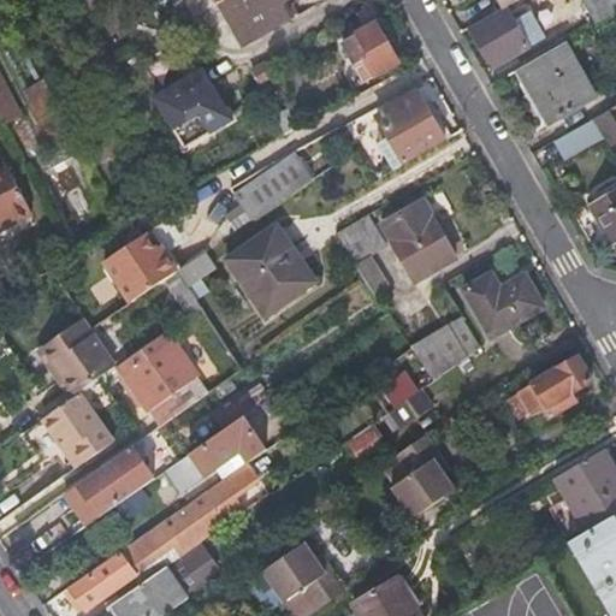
[(230,0),(226,4),(249,45),(289,19),(280,5),(286,0),(230,0)]
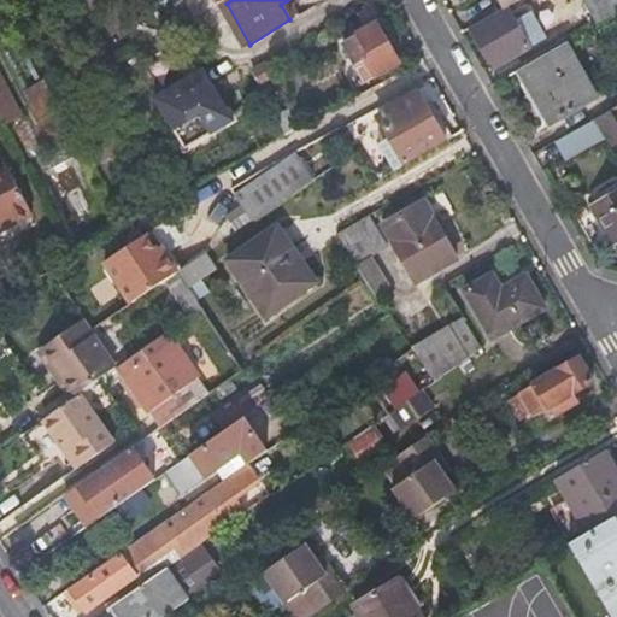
[(616,13),(616,0),(591,0),(586,3),(599,24),(616,13)]
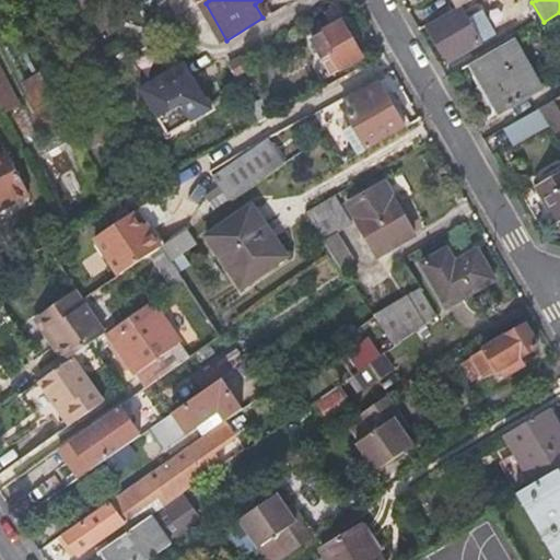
[(461,8),(426,26),(446,61),(493,35),(478,12),(467,18),(461,8)]
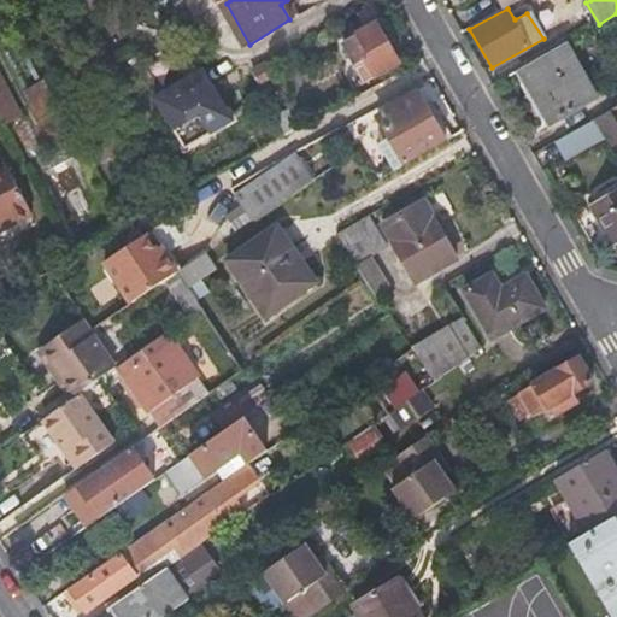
[(398,65),(375,27),(344,45),(365,82),(398,65)]
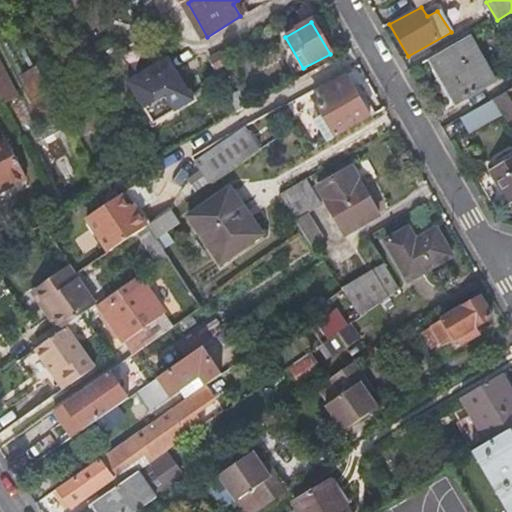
[(469,37),(431,59),(457,104),(496,81),(469,37)]
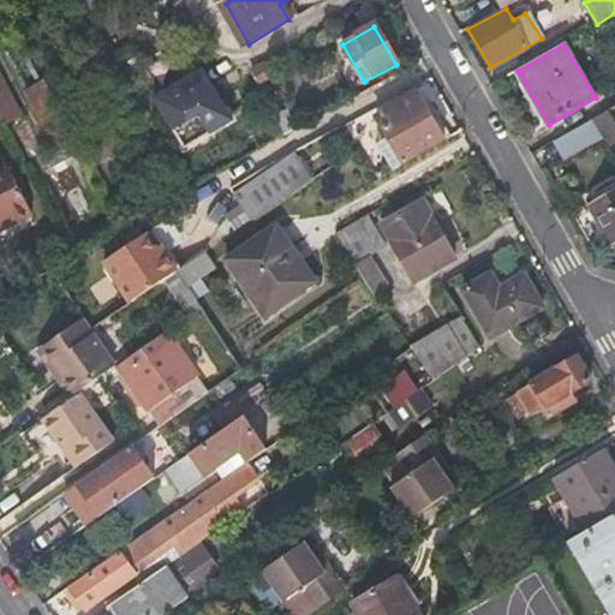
[(129,64),(186,153),(239,118),(199,57),(173,73),(163,59),(142,73),(133,61),(129,64)]
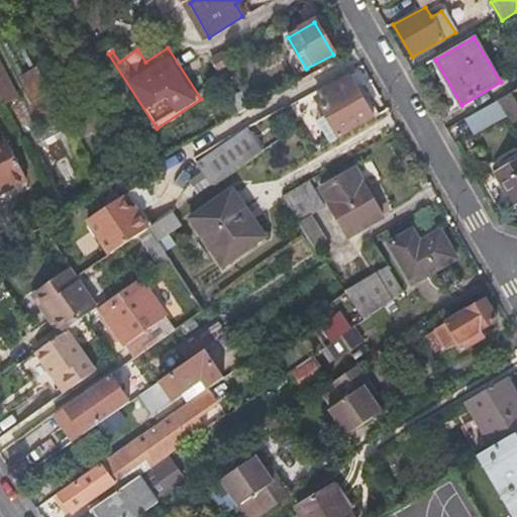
[(236,87),(224,68),(217,72),(228,91),(236,87)]
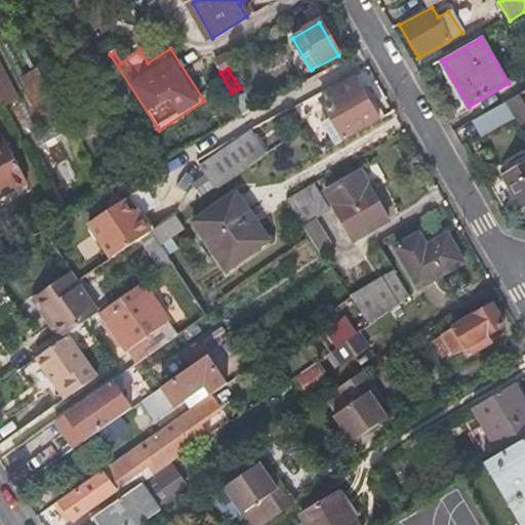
[(333,125),(344,142),(380,120),(357,80),(320,102),(333,125)]
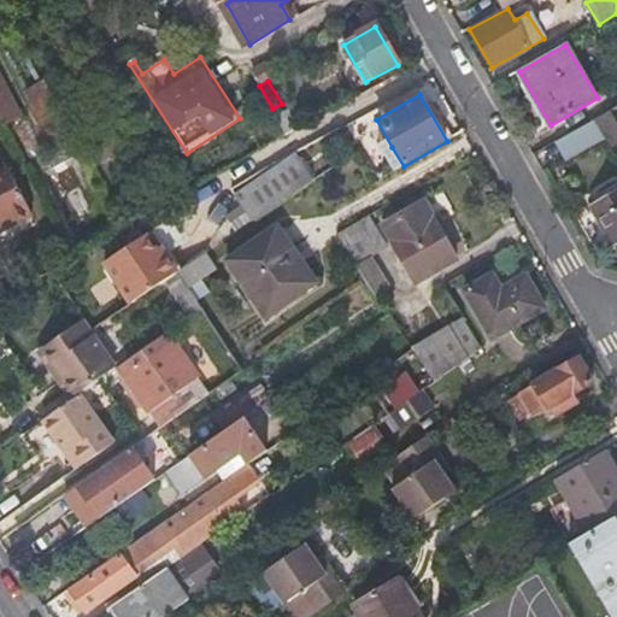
[(287,136),(303,128),(292,110),(277,118),(287,136)]
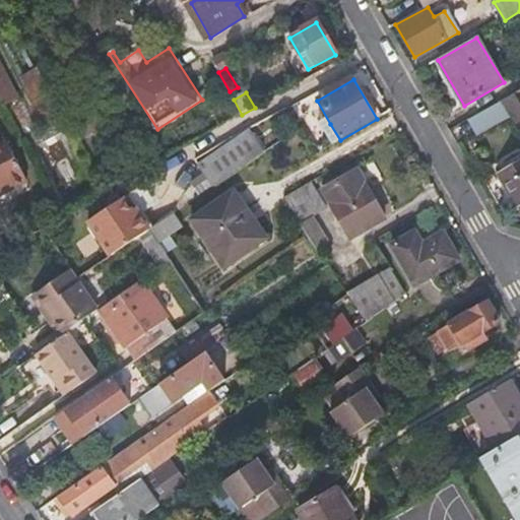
[(519,117),(519,100),(516,92),(501,102),(513,122),(519,117)]
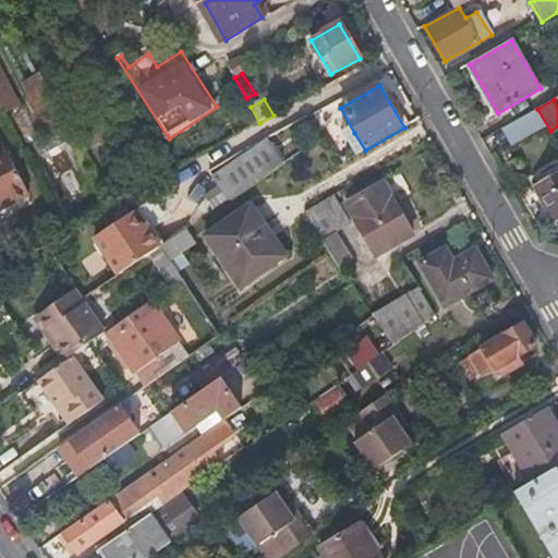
[(344,138),(355,157),(365,150),(354,133),(344,138)]
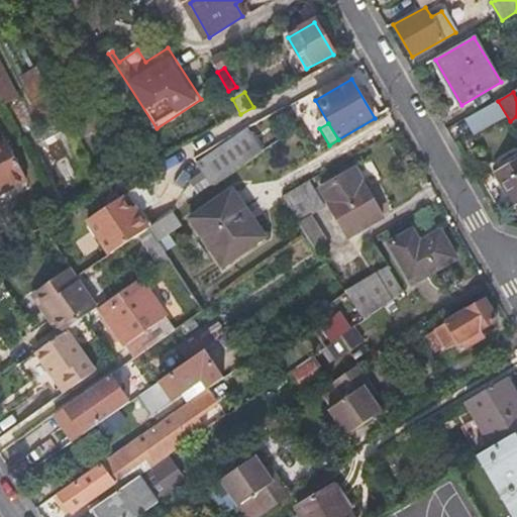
[(203,164),(217,184),(267,149),(252,130),(203,164)]
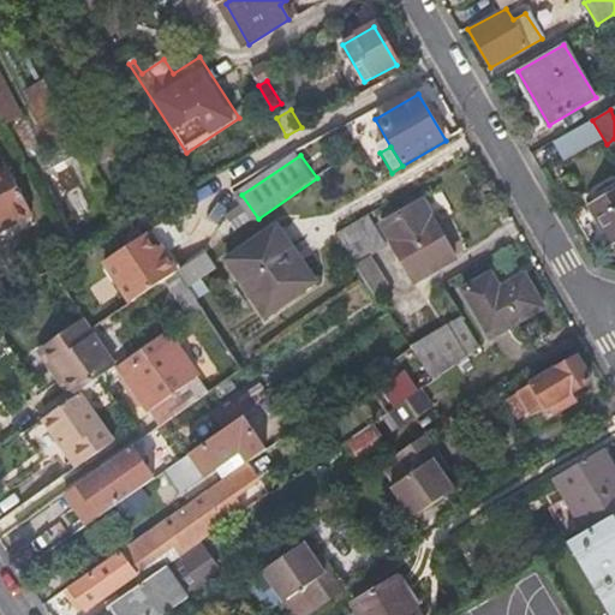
[(0,232),(35,214),(6,163),(0,166),(0,232)]
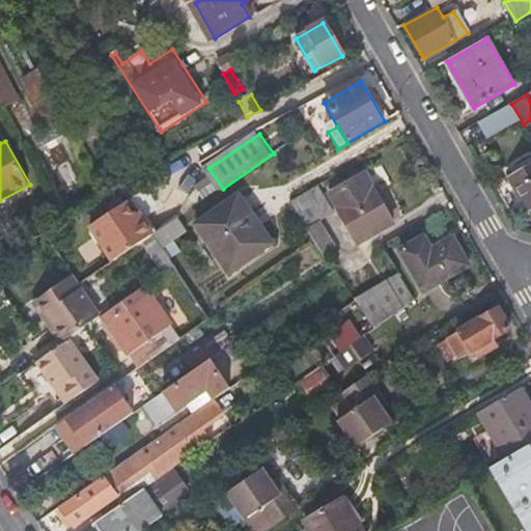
[(60,191),(85,179),(75,157),(50,168),(60,191)]
